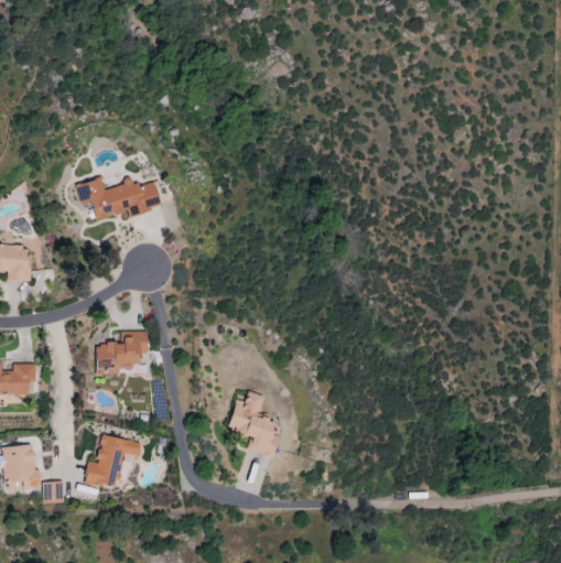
[(96,219),(129,210),(130,215),(162,206),(154,181),(133,186),(132,181),(105,187),(101,177),(75,184),(81,202),(90,198),(96,219)]
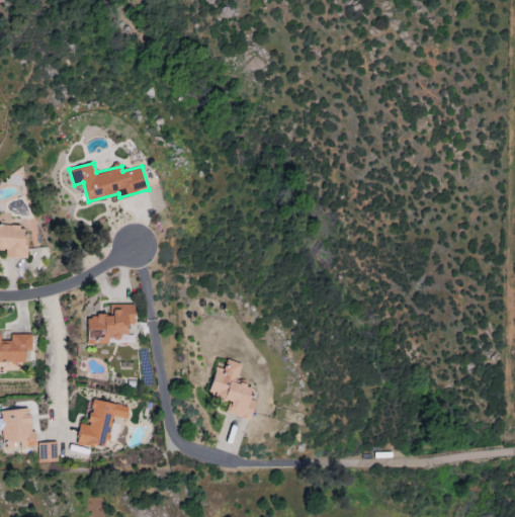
[(0,224),(0,248),(8,249),(7,257),(27,257),(28,226),(0,224)]
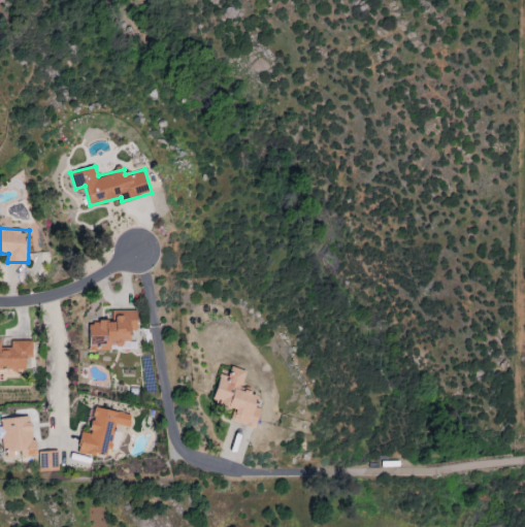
[(138,309),(115,309),(115,321),(90,321),(91,349),(112,348),(112,342),(132,342),(132,330),(139,330),(138,309)]
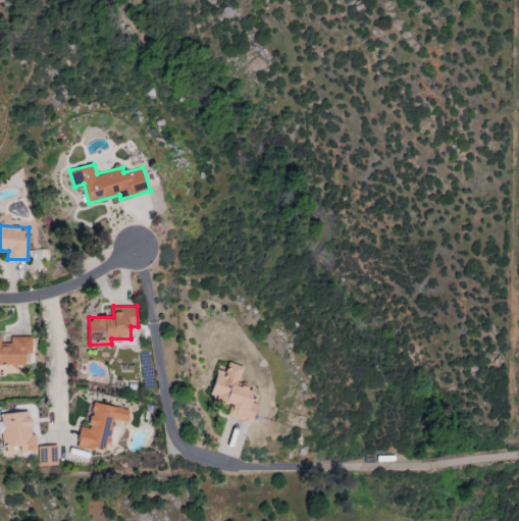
[(34,336),(13,336),(13,343),(2,343),(2,335),(0,334),(0,368),(1,369),(1,364),(27,364),(28,353),(34,353),(34,336)]
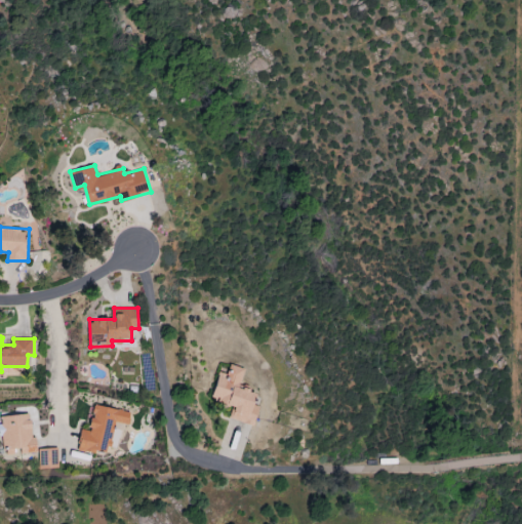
[(255,425),(261,405),(253,403),(256,392),(240,388),(246,368),(231,364),(230,369),(222,367),(213,399),(236,405),(232,418),(255,425)]
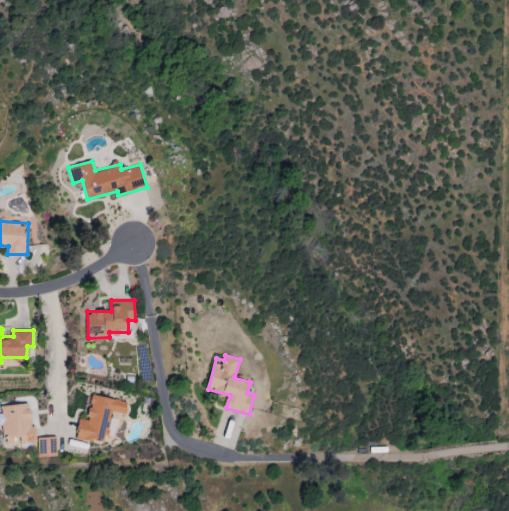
[(128,401),(93,395),(89,420),(81,419),(77,438),(107,443),(113,411),(126,413),(128,401)]
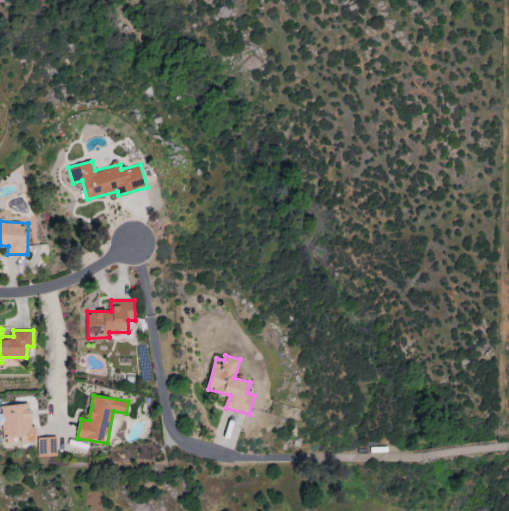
[(2,406),(5,437),(22,436),(23,442),(35,441),(32,403),(2,406)]
